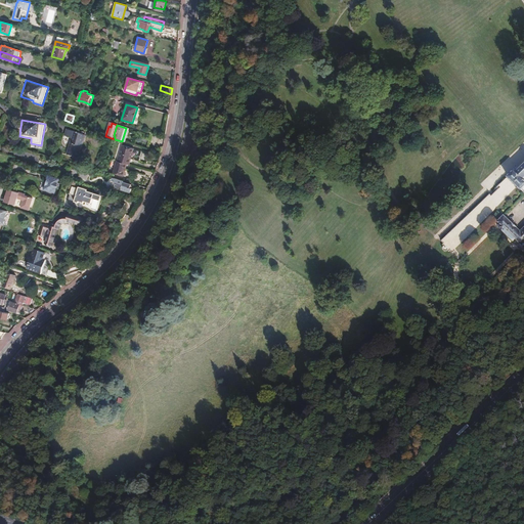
[(86,135),(66,129),(63,136),(71,138),(67,153),(79,157),(86,135)]
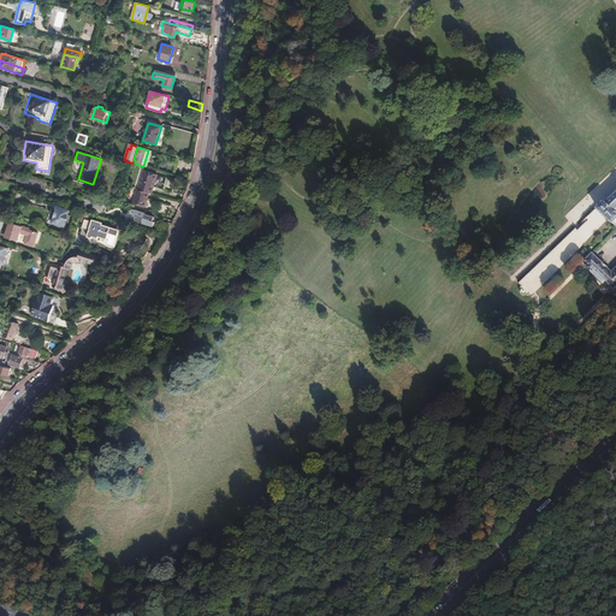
[(150,193),(153,194),(159,175),(144,171),(140,189),(150,193)]
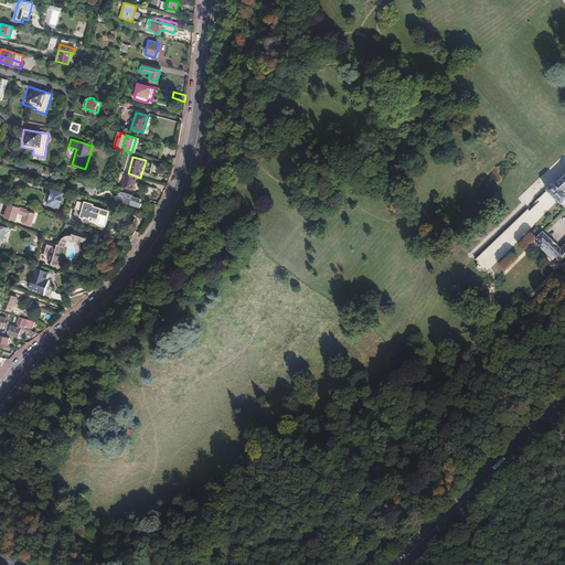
[(537,241),(554,256),(562,264),(564,260),(564,172),(556,181),(548,189),(561,201),(564,205),(564,243),(561,247),(543,230),(536,236),(537,238),(536,240),(537,241)]
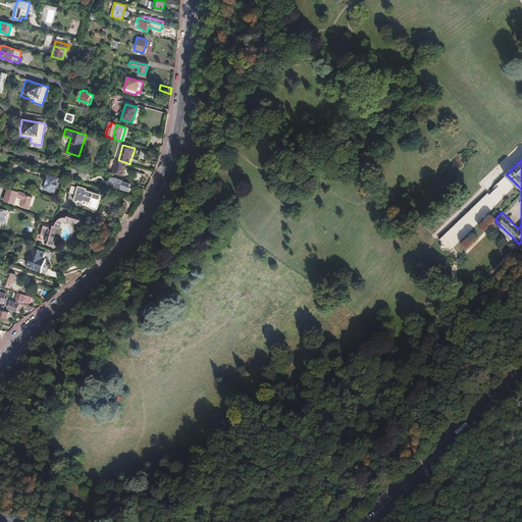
[(127,163),(118,160),(117,160),(113,172),(123,175),(127,163)]
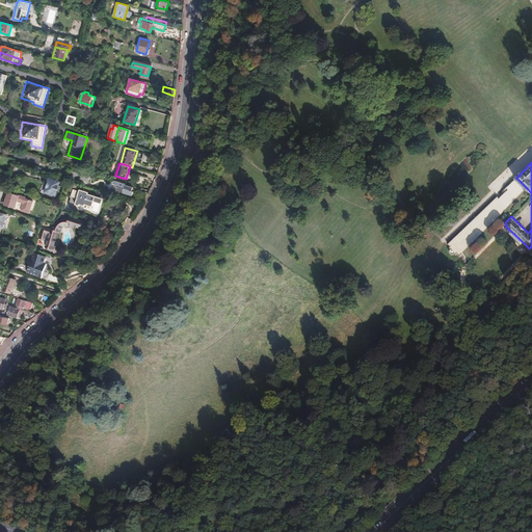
[(91,174),(83,170),(81,180),(89,182),(91,174)]
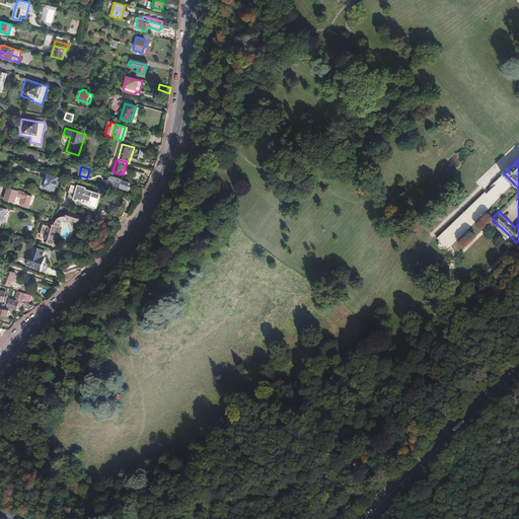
[(44,188),(55,191),(56,187),(58,188),(60,181),(58,180),(59,177),(48,173),(47,177),(46,177),(44,182),(46,183),(44,188)]
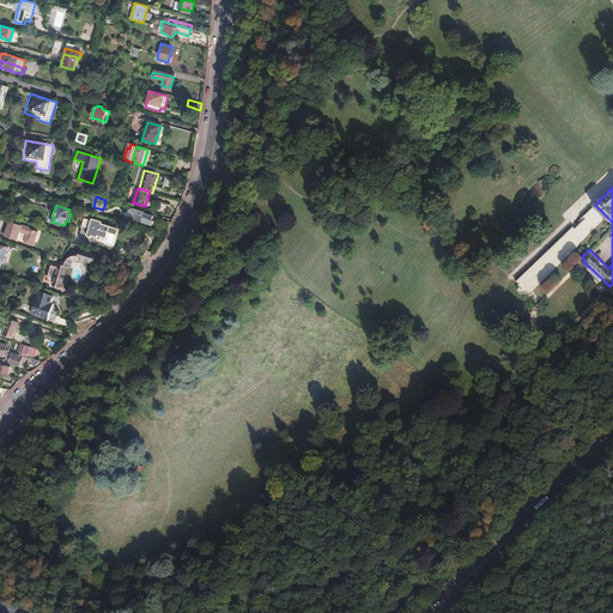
[(145,213),(145,212),(125,205),(125,208),(128,210),(128,213),(131,213),(129,218),(134,219),(152,225),(155,219),(152,219),(153,216),(145,213)]
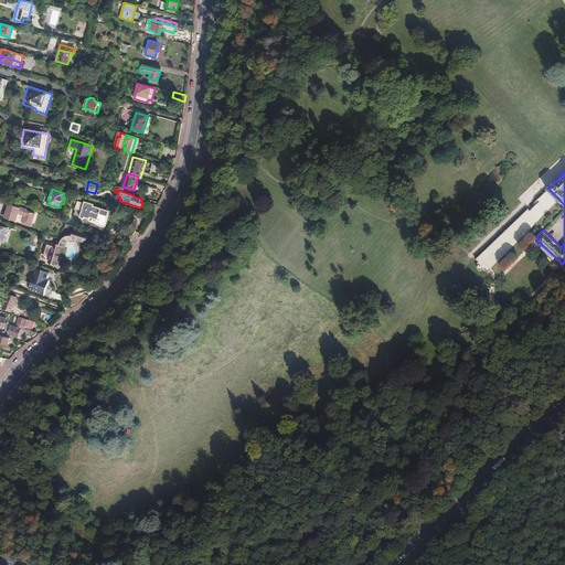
[(106,214),(107,210),(95,205),(96,204),(86,201),(85,203),(77,201),(75,209),(83,212),(81,217),(85,219),(86,216),(92,219),(92,216),(99,219),(102,213),(106,214)]
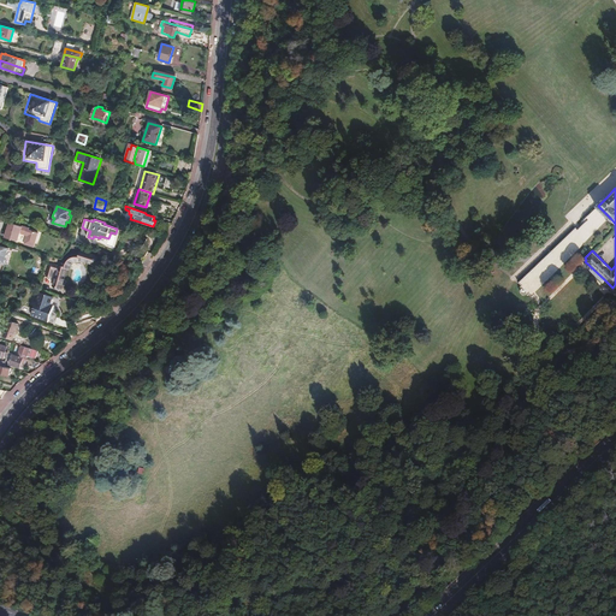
[(9,223),(7,224),(37,234),(37,232),(29,230),(29,227),(22,225),(21,226),(9,223)]
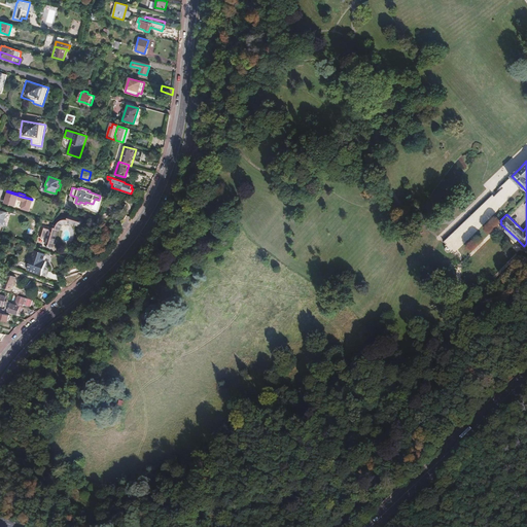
[(32,200),(6,191),(3,203),(14,206),(16,199),(23,201),(21,208),(26,210),(27,206),(30,206),(32,200)]
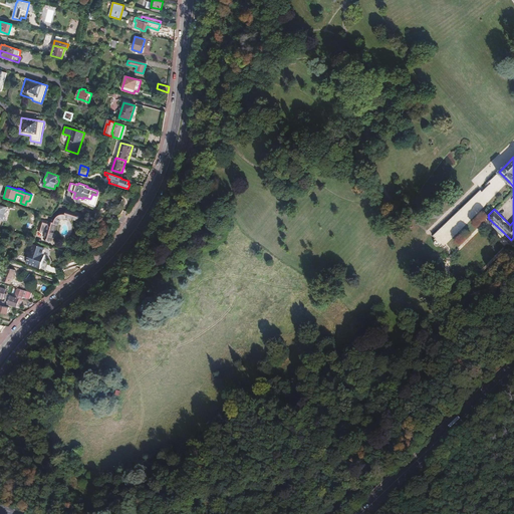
[(84,214),(69,210),(67,217),(82,221),(84,214)]
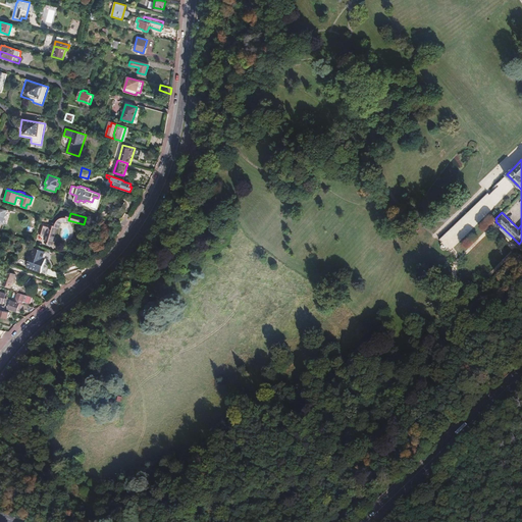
[(512,237),(497,222),(456,262),(453,267),(451,273),(451,275),(453,279),(463,288),(470,285),(477,279),(515,244),(510,239),(512,237)]
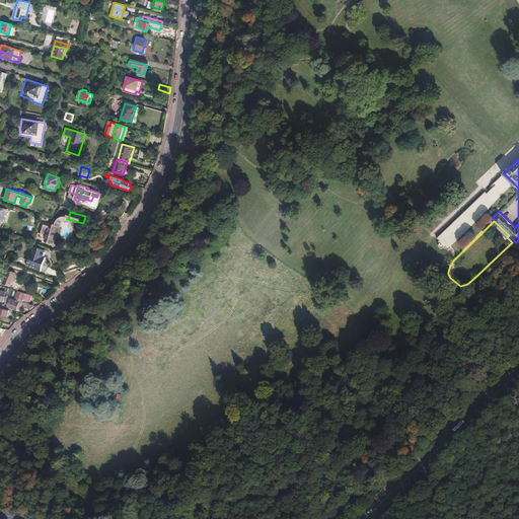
[(53,242),(57,228),(50,226),(46,239),(53,242)]
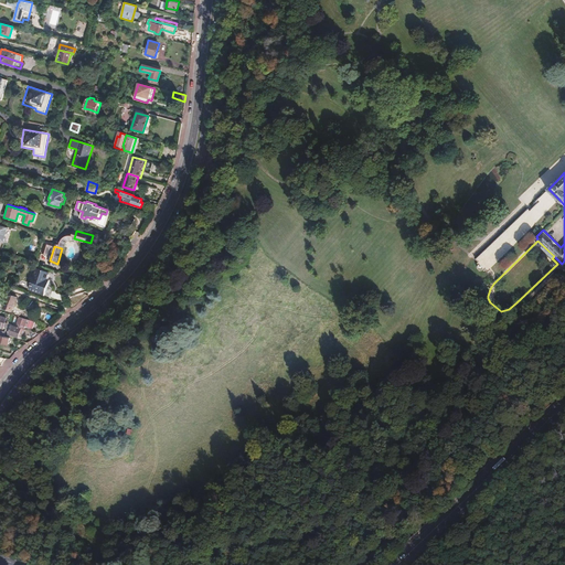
[(34,273),(46,277),(49,272),(35,268),(34,273)]
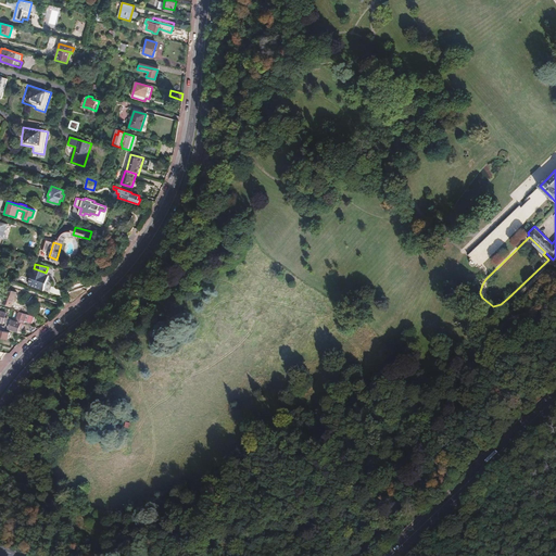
[(30,278),(46,283),(49,276),(46,275),(46,273),(34,268),(30,278)]
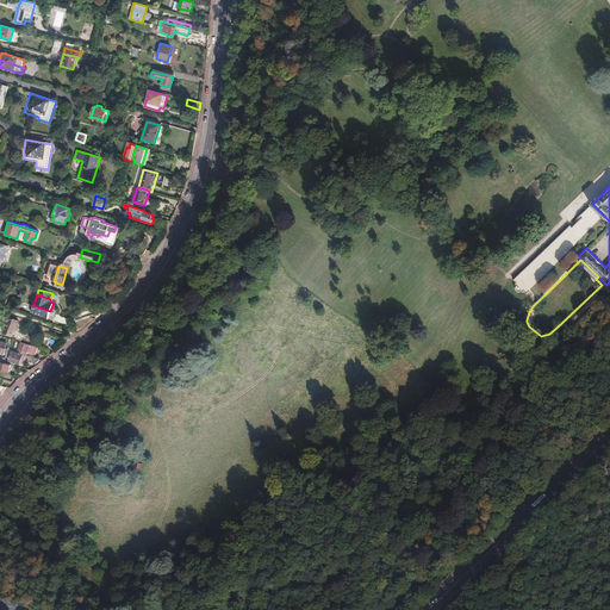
[(32,310),(49,316),(50,311),(33,305),(32,310)]
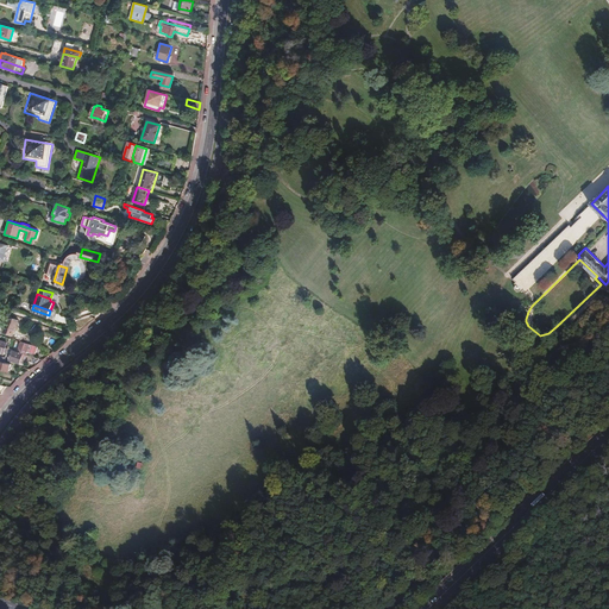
[(5,328),(14,332),(17,324),(7,320),(5,328)]
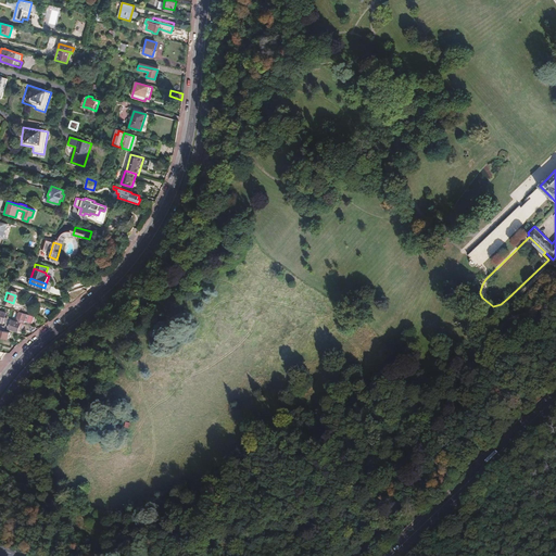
[(32,321),(34,316),(19,311),(17,314),(22,315),(21,318),(32,321)]
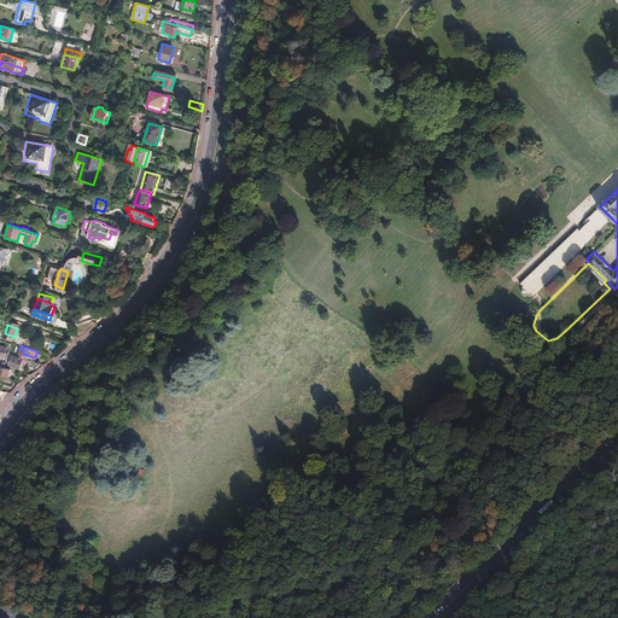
[(19,367),(23,359),(12,355),(10,365),(19,367)]
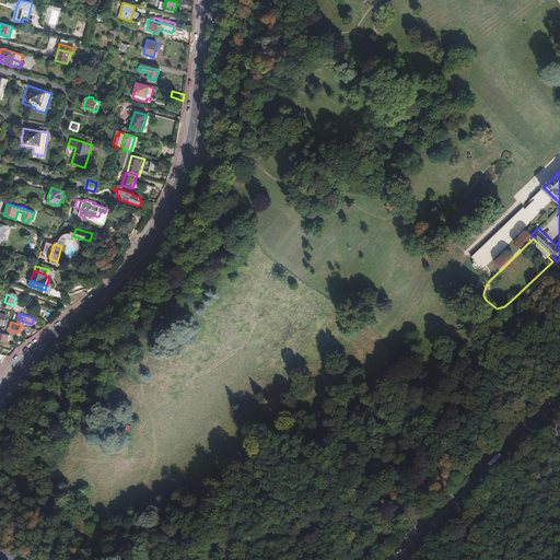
[(8,341),(9,335),(0,331),(0,338),(1,339),(8,341)]
